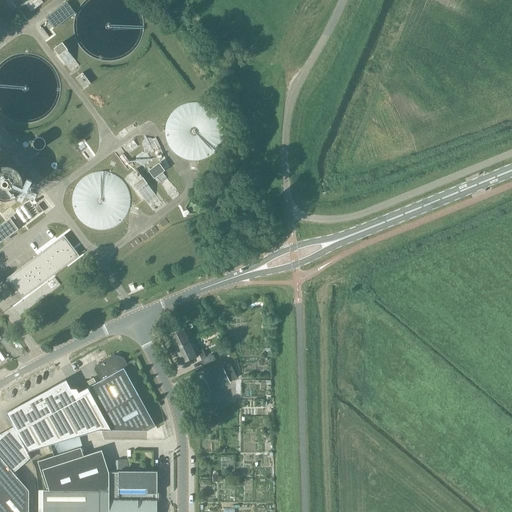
[(24,4),(30,13),(48,0),(8,0),(10,2),(13,0),(18,8),(24,4)]
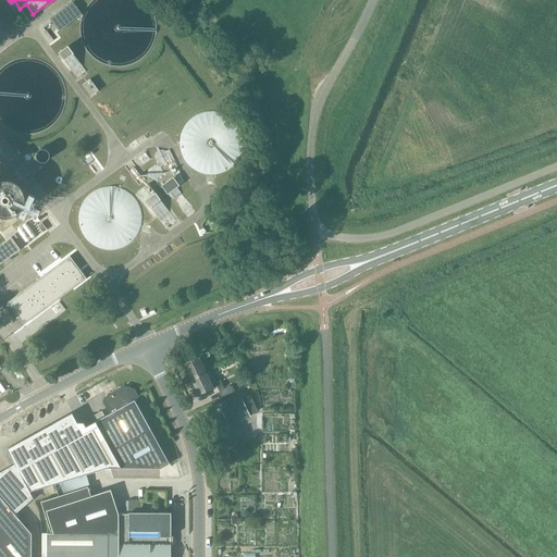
[(49,21),(59,33),(82,16),(72,3),(49,21)]
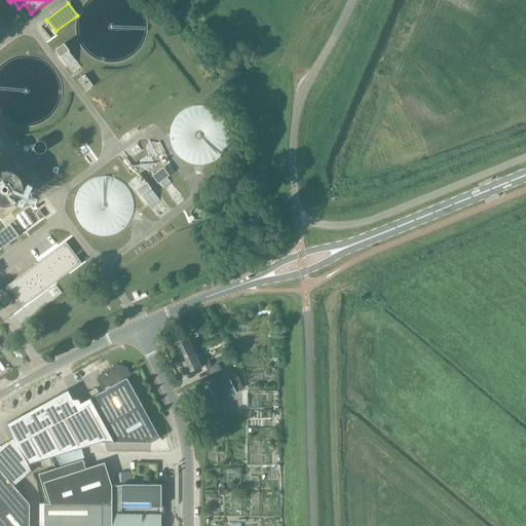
[(70,51),(65,44),(55,50),(61,59),(70,51)]
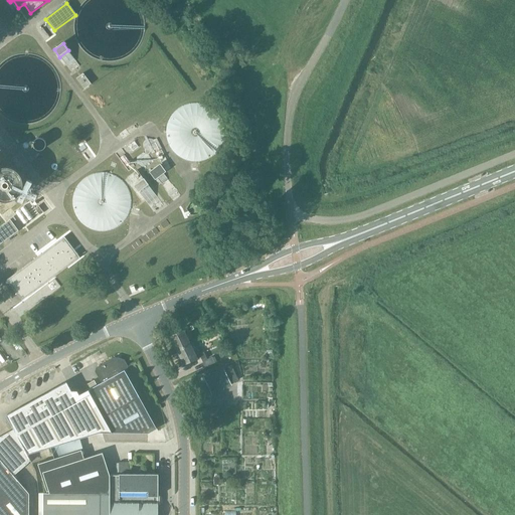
[(83,74),(76,79),(84,90),(92,84),(83,74)]
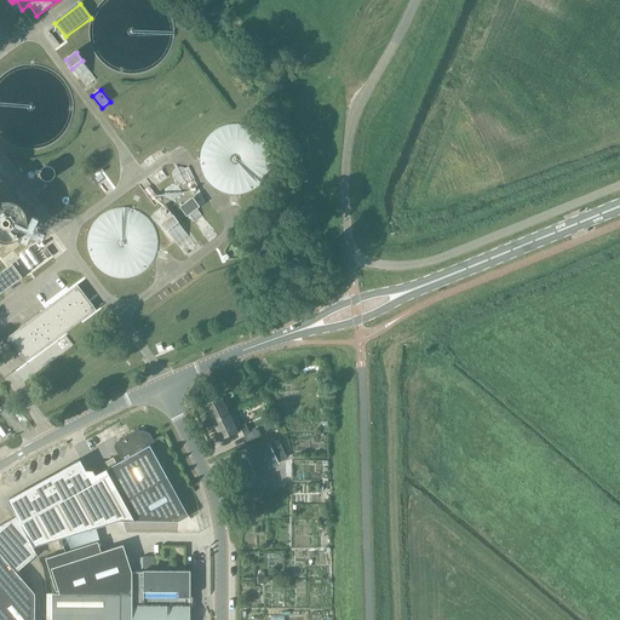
[(231,194),(235,195),(240,194),(244,194),(247,193),(250,191),(253,190),(257,188),(259,185),(262,183),(264,181),(267,177),(268,173),(269,170),(270,167),(270,164),(271,159),(270,155),(270,151),(269,149),(268,145),(267,142),(264,138),(262,136),(259,133),(257,131),(253,128),(250,127),(247,126),(244,125),(240,125),(236,124),(233,125),(229,125),(225,126),(222,127),(218,128),(216,131),(212,133),(210,136),(207,138),(206,141),(204,144),(202,148),(201,151),(201,154),(200,158),(200,161),(201,165),(201,168),(202,172),(205,176),(206,178),(208,182),(211,184),(213,187),(216,188),(218,190),(222,191),(225,193),(229,194),(231,194)]
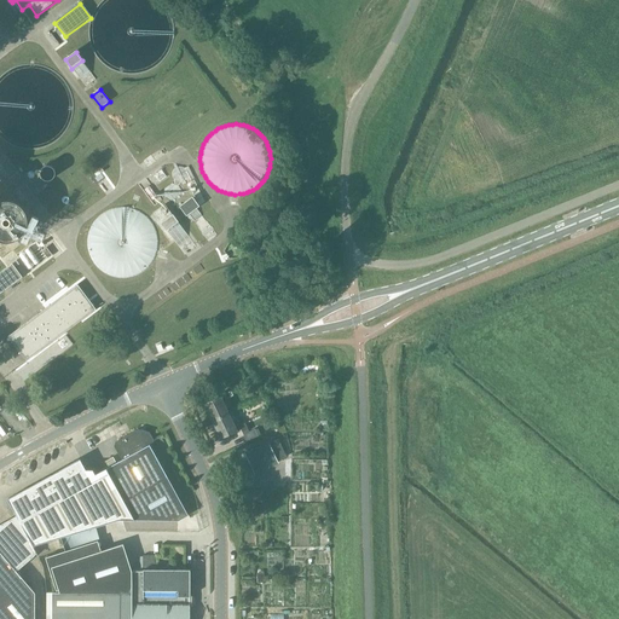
[(91,177),(109,196),(116,187),(98,169),(91,177)]
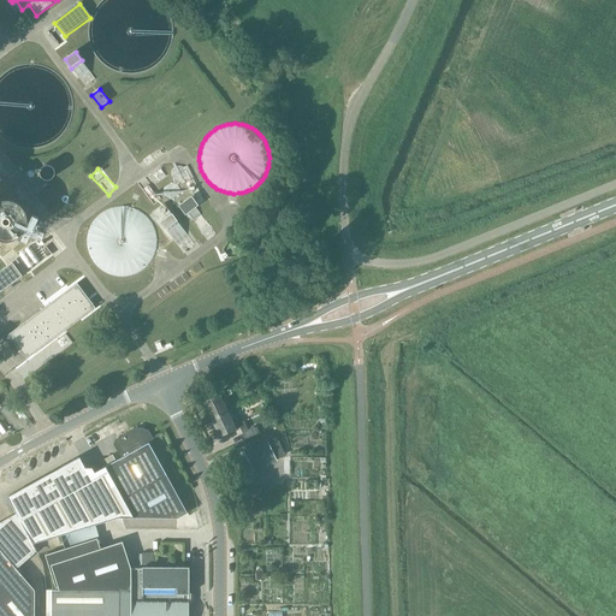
[(154,176),(159,182),(166,177),(161,170),(154,176)]
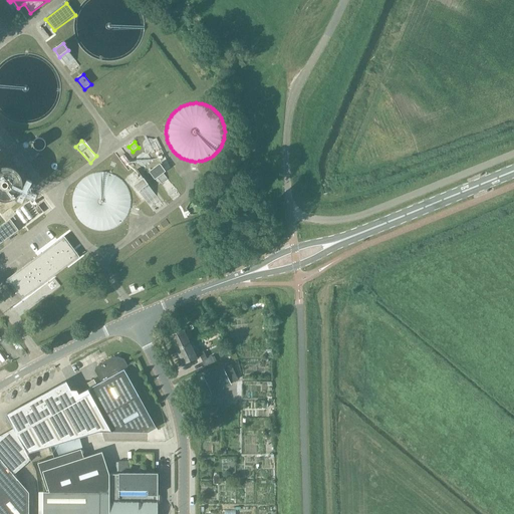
[(0,201),(1,202),(3,202),(5,202),(7,202),(10,202),(12,201),(14,200),(16,199),(17,197),(19,196),(20,194),(21,192),(22,190),(22,188),(22,185),(22,183),(22,181),(21,179),(20,177),(19,176),(18,174),(17,173),(15,171),(14,170),(12,170),(10,169),(13,162),(2,147),(0,146),(0,201)]
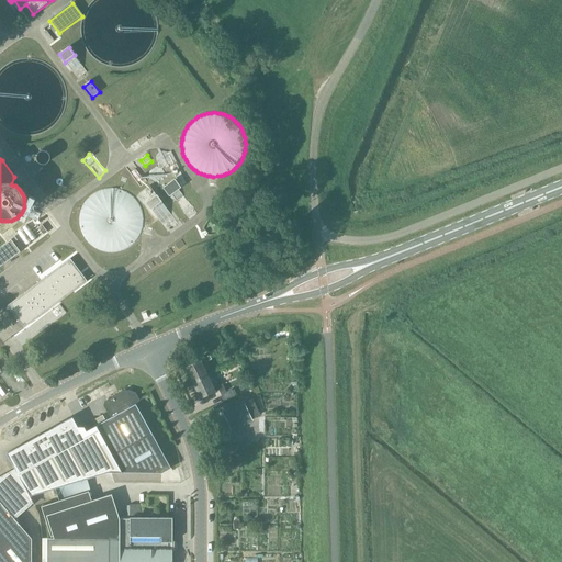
[(168,197),(169,197),(180,188),(175,179),(163,189),(168,197)]
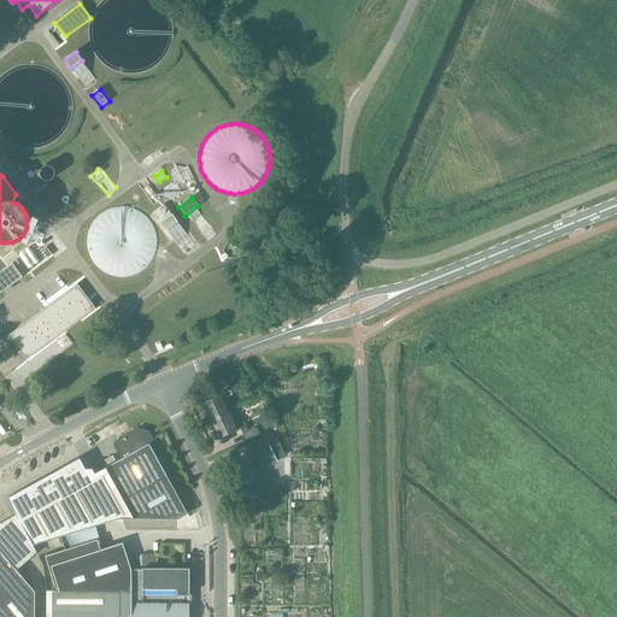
[(166,231),(177,223),(165,205),(153,213),(166,231)]
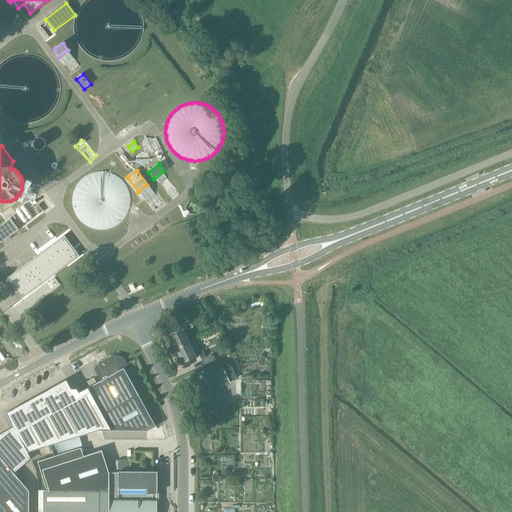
[(123,222),(125,219),(126,217),(128,215),(129,212),(130,209),(130,207),(131,204),(131,201),(131,198),(130,196),(130,193),(129,190),(128,188),(126,185),(125,183),(123,181),(121,179),(118,177),(116,175),(113,174),(110,173),(107,172),(104,172),(101,172),(98,172),(95,173),(92,173),(89,175),(87,176),(84,178),(82,180),(80,182),(78,184),(76,187),(75,189),(74,192),(73,195),(72,198),(72,201),(72,204),(73,207),(74,210),(75,213),(76,216),(78,218),(80,221),(82,223),(84,225),(86,226),(89,228),(92,229),(95,230),(98,230),(101,231),(104,230),(107,230),(110,229),(113,228),(115,227),(118,225),(120,224),(123,222)]
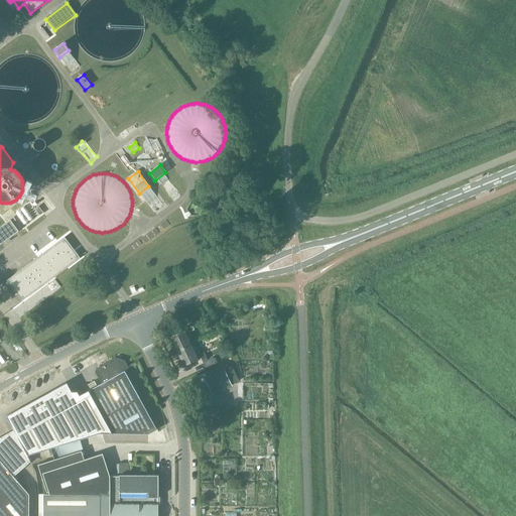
[(0,245),(18,232),(10,221),(0,228),(0,245)]
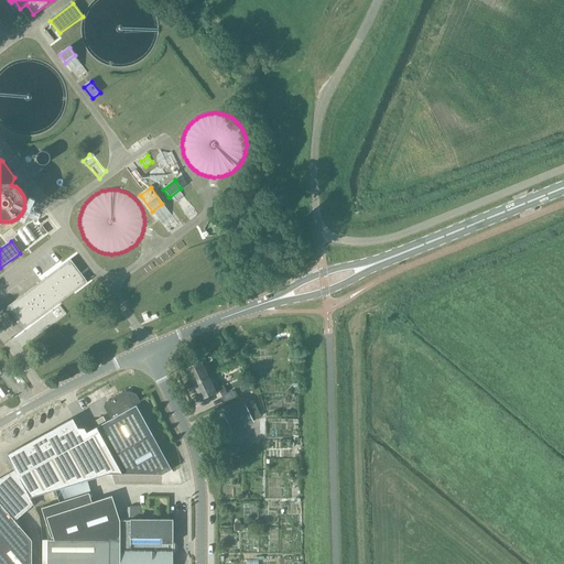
[(53,308),(50,304),(73,288),(75,292),(87,283),(71,260),(8,307),(24,329),(53,308)]
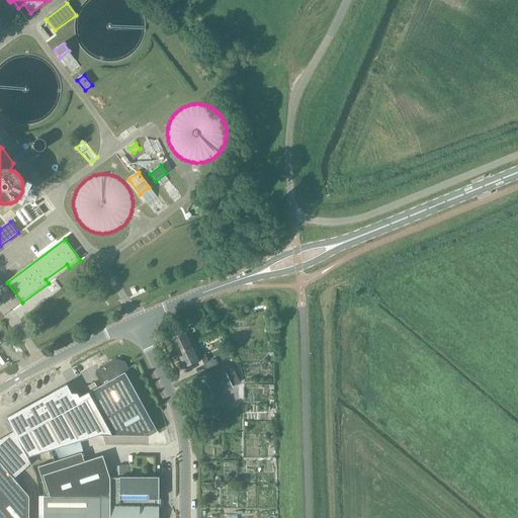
[(210,315),(204,318),(209,328),(216,325),(210,315)]
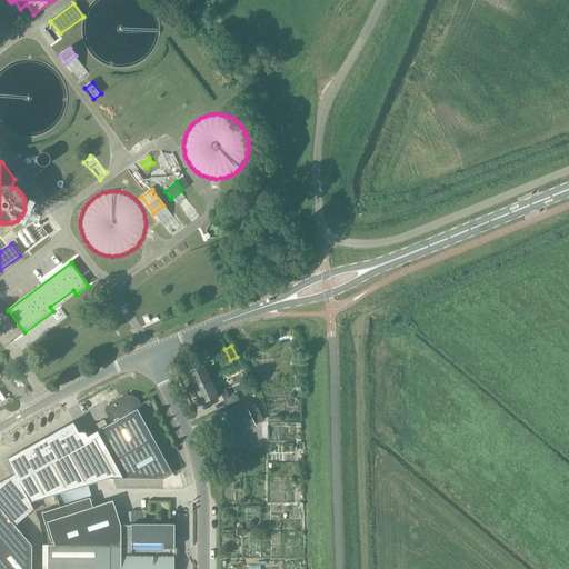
[(195,388),(210,381),(202,365),(187,372),(195,388)]
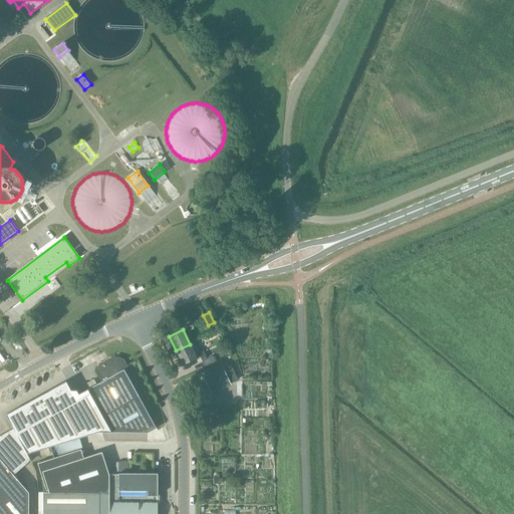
[(232,338),(234,343),(247,340),(246,334),(232,338)]
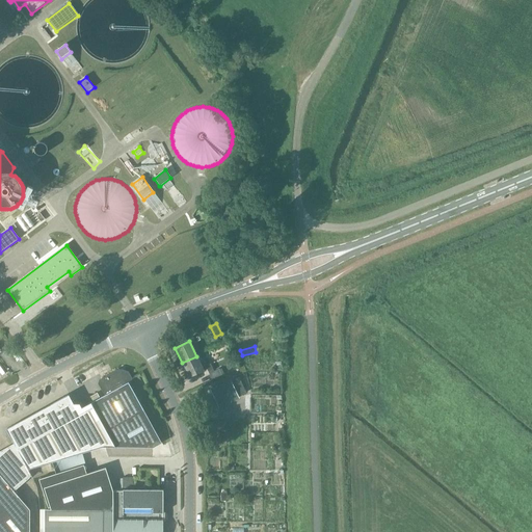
[(196,356),(182,363),(189,378),(204,371),(207,370),(209,374),(214,372),(210,365),(206,367),(203,368),(196,356)]
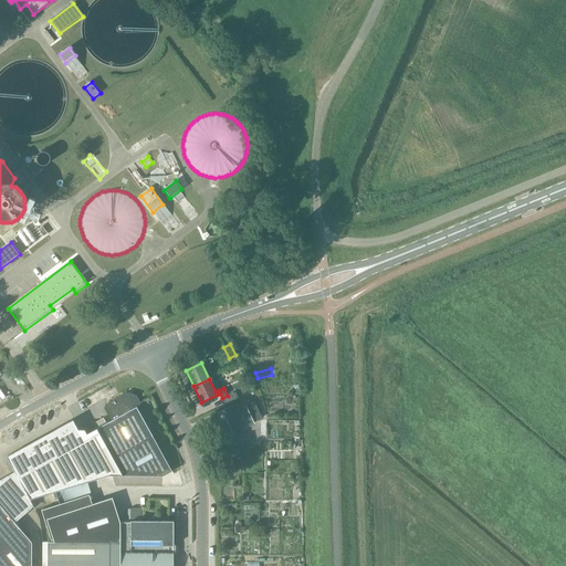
[(73,420),(72,421),(7,458),(30,500),(109,477),(164,477),(173,472),(137,408),(139,407),(140,404),(136,396),(126,394),(109,402),(106,412),(112,421),(87,435),(84,430),(79,430),(73,420)]
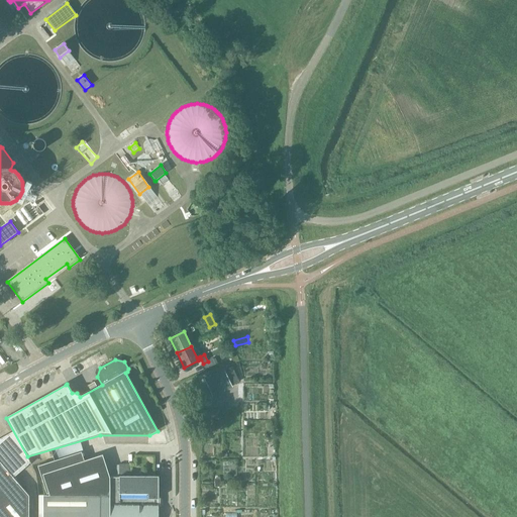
[(86,377),(95,371),(89,359),(72,370),(75,376),(83,371),(86,377)]
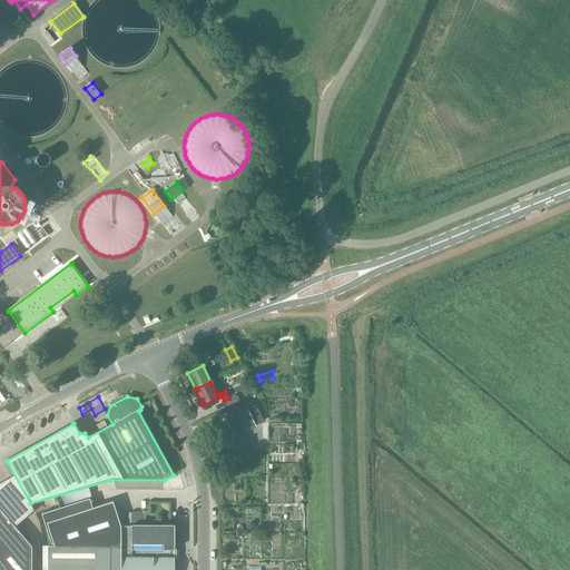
[(238,403),(237,402),(235,396),(224,401),(227,408),(238,403)]
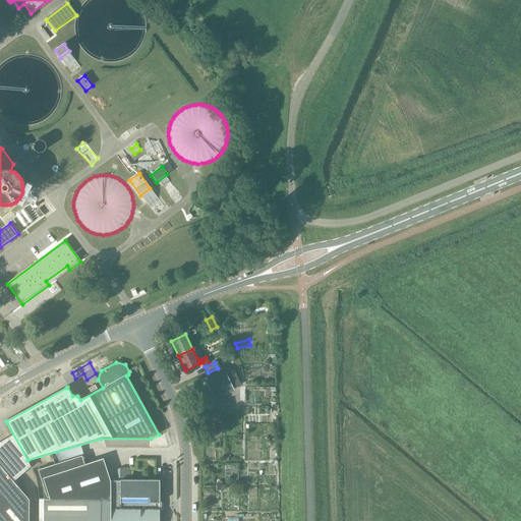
[(235,373),(232,375),(227,378),(226,374),(208,384),(214,398),(240,386),(235,373)]
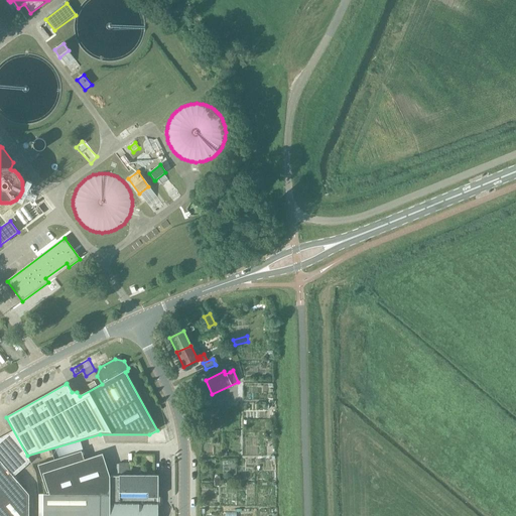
[(57,494),(55,494),(49,494),(48,492),(49,495),(43,495),(42,515),(157,515),(158,505),(161,505),(161,499),(158,499),(158,476),(130,476),(130,464),(119,464),(119,476),(109,476),(103,455),(50,471),(57,494)]
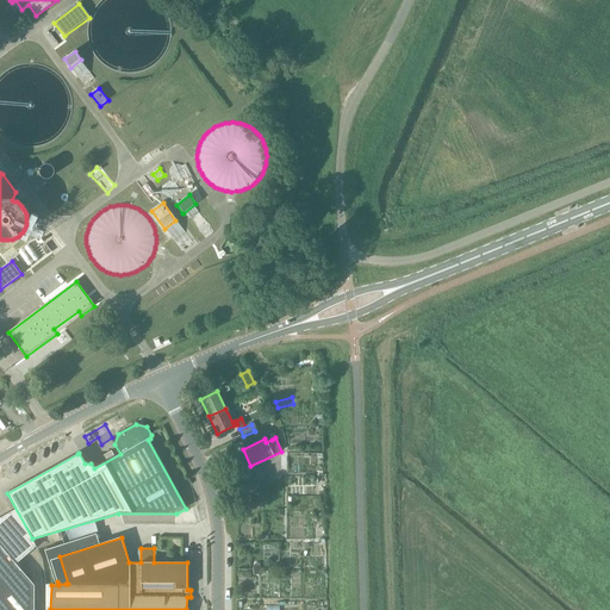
[(0,609),(33,609),(35,585),(0,545),(0,609)]
